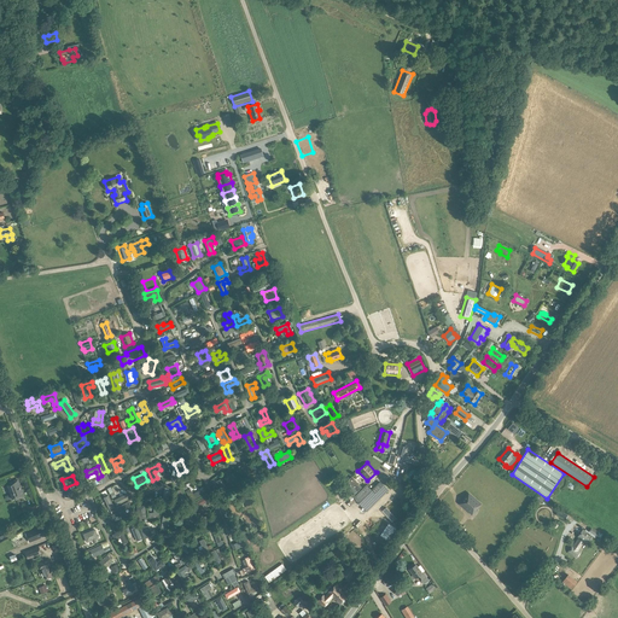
[(351,477),(343,484),(354,497),(362,489),(351,477)]
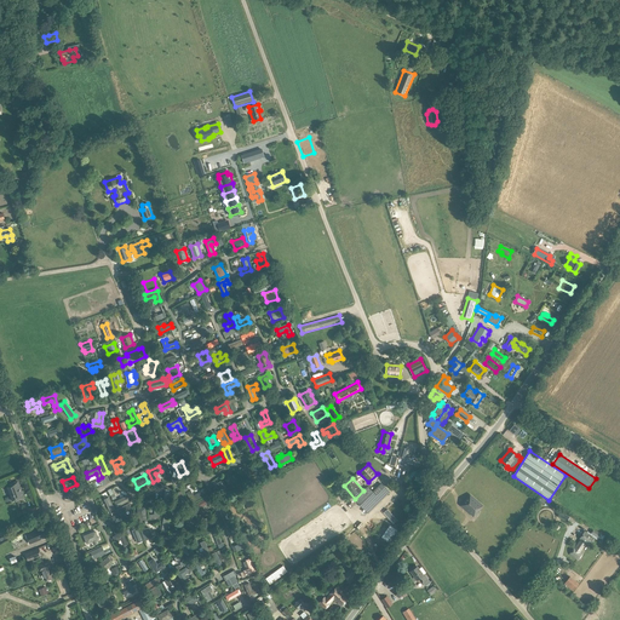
[(10,487),(7,488),(12,500),(15,500),(16,499),(17,500),(23,498),(16,481),(11,483),(11,484),(10,484),(9,484),(10,487)]
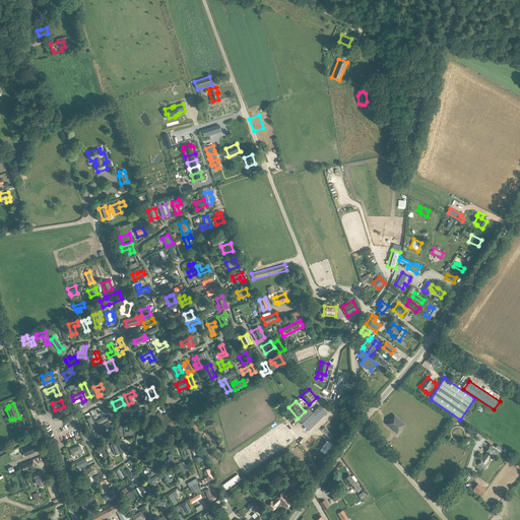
[(185,413),(191,410),(187,403),(181,406),(185,413)]
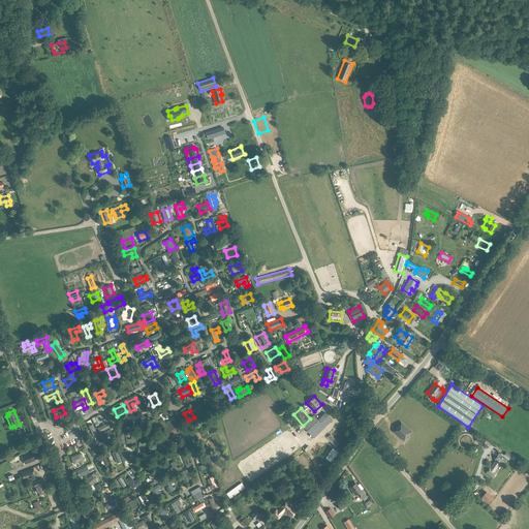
[(303,426),(314,437),(332,419),(325,413),(318,419),(313,415),(310,418),(303,426)]
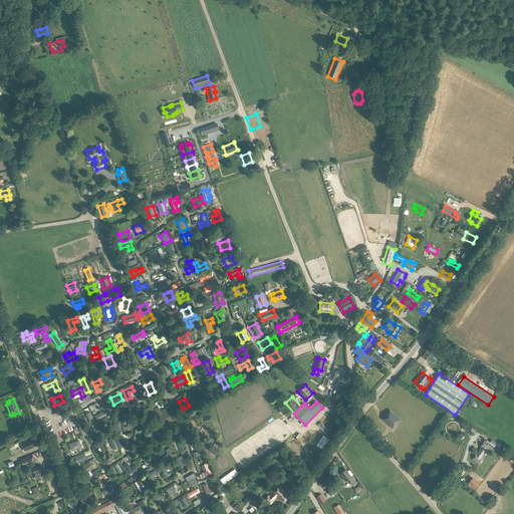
[(161,411),(158,407),(155,409),(160,417),(169,411),(167,408),(161,411)]
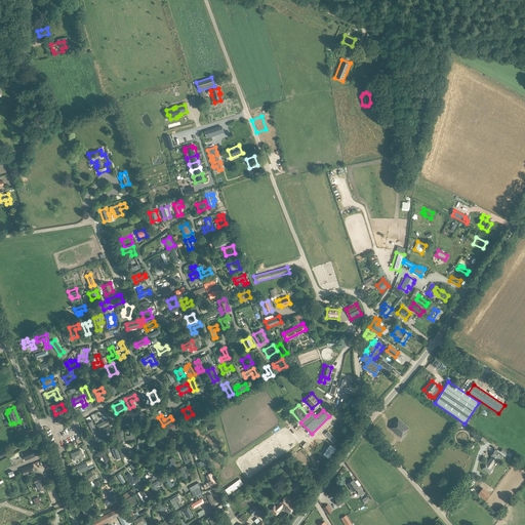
[(96,423),(99,429),(109,423),(107,419),(96,423)]
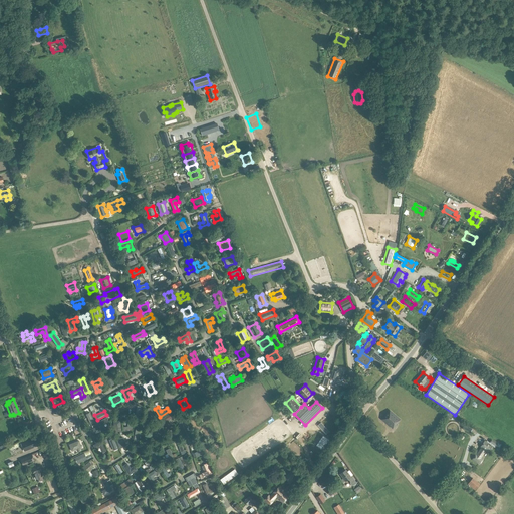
[(400,420),(390,411),(382,420),(393,428),(400,420)]
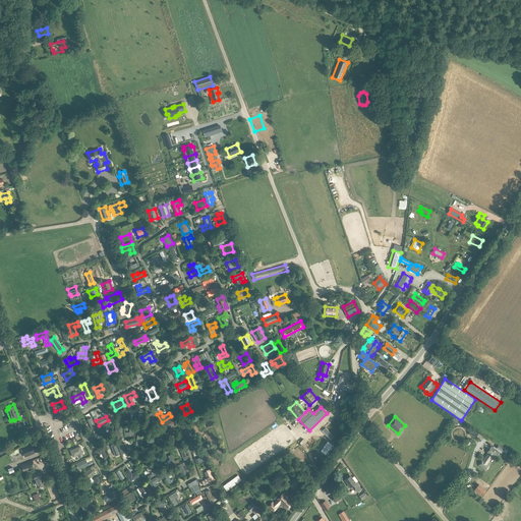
[(92,418),(88,420),(92,429),(96,427),(92,418)]
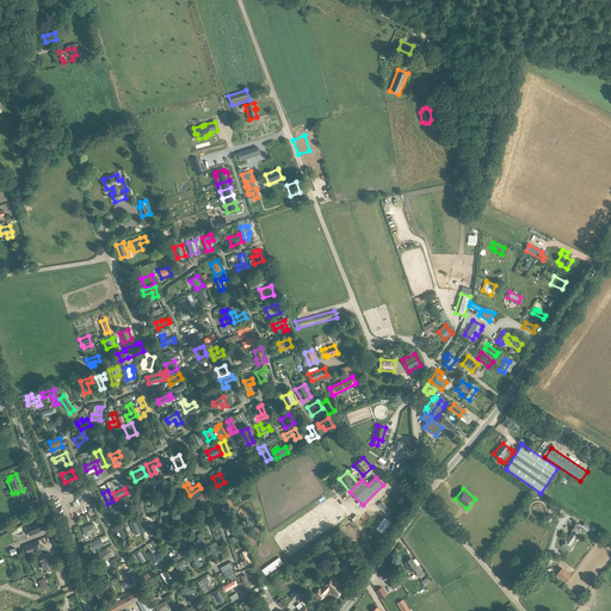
[(204,497),(202,491),(192,497),(199,508),(203,506),(199,499),(204,497)]
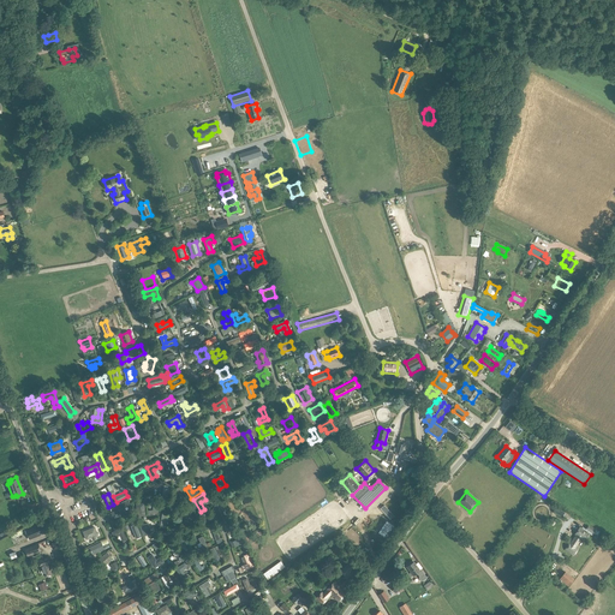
[(389,499),(386,495),(380,501),(384,506),(389,499)]
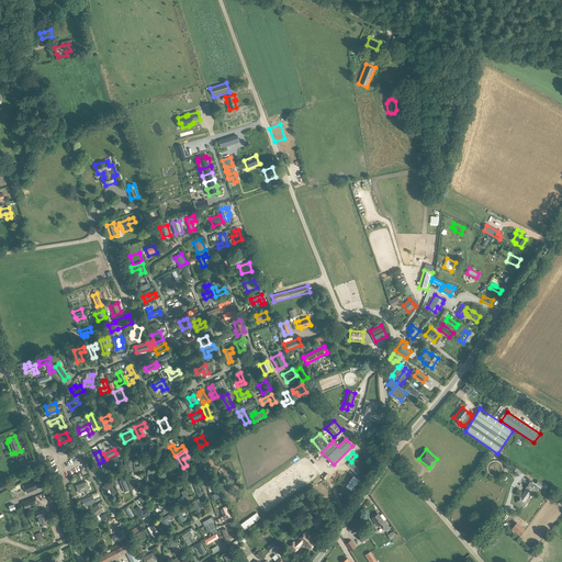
[(120,460),(117,456),(107,461),(112,471),(116,469),(113,463),(120,460)]
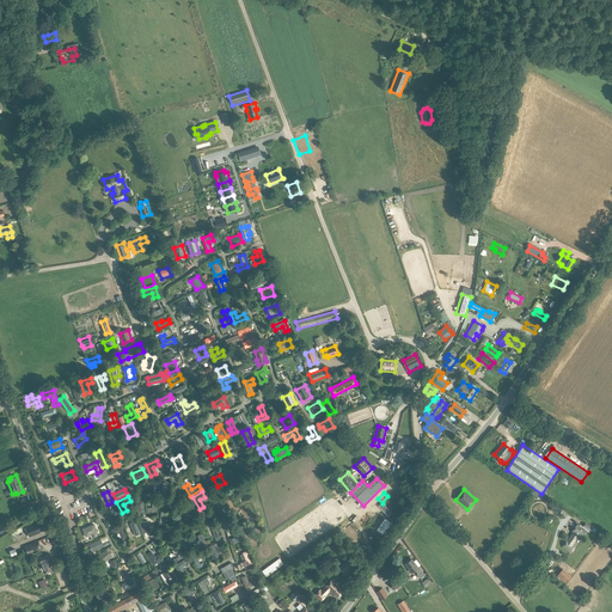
[(148,508),(148,513),(158,512),(157,499),(152,500),(153,507),(148,508)]
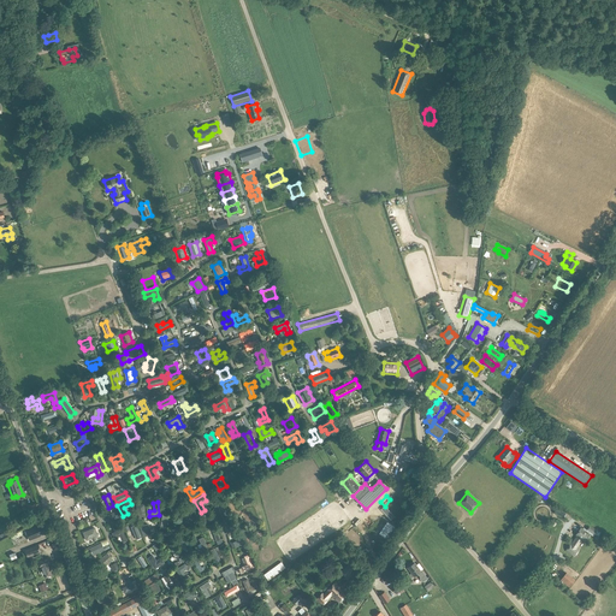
[(190,509),(194,519),(199,517),(194,504),(184,508),(185,510),(190,509)]
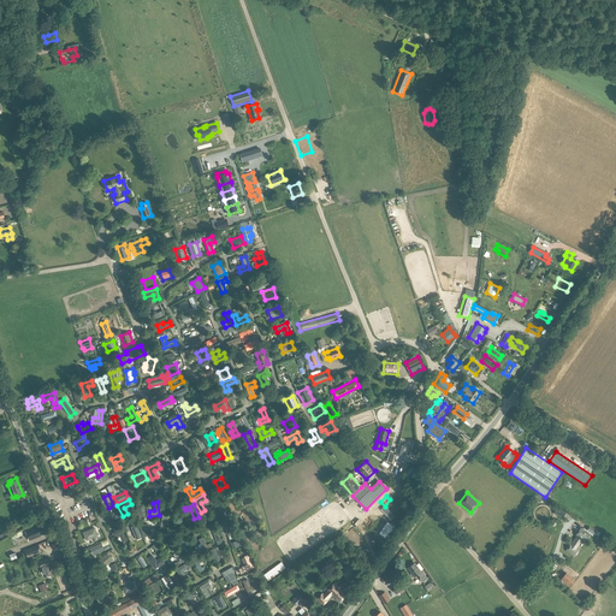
[(117,511),(107,515),(110,521),(119,517),(117,511)]
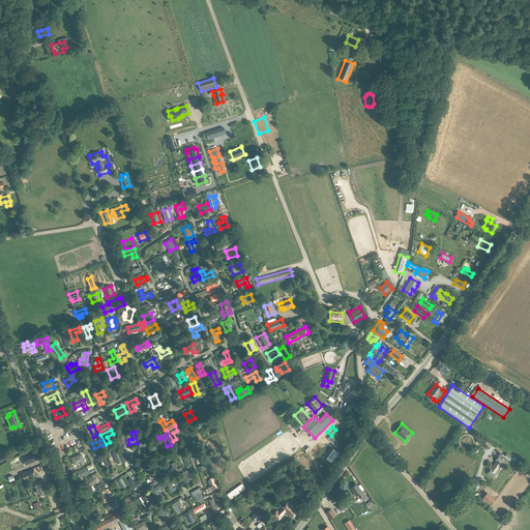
[(140,442),(138,453),(142,453),(143,446),(147,447),(148,443),(140,442)]
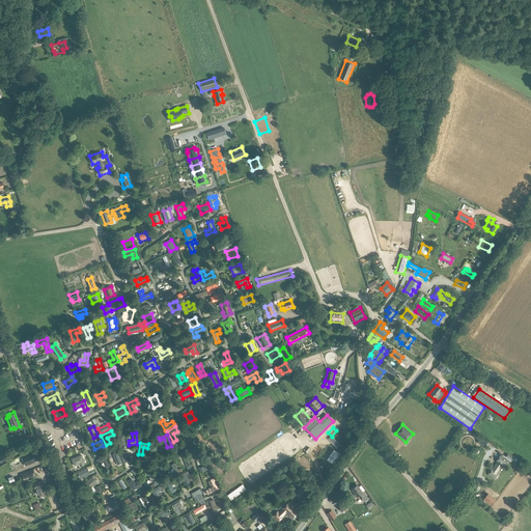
[(195,457),(200,455),(204,454),(202,447),(193,450),(195,457)]
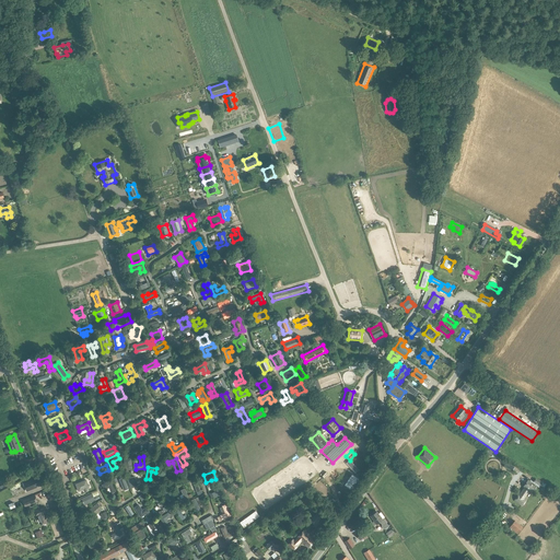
[(352,475),(345,486),(351,490),(359,479),(352,475)]
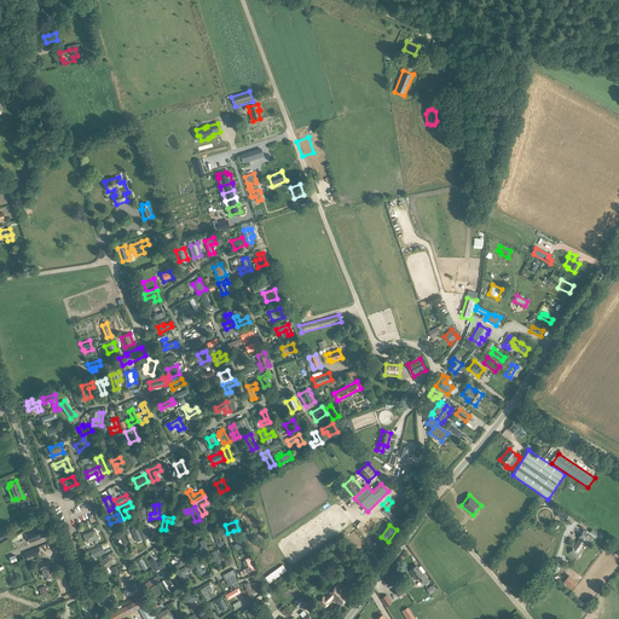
[(149,526),(140,530),(145,539),(152,537),(149,526)]
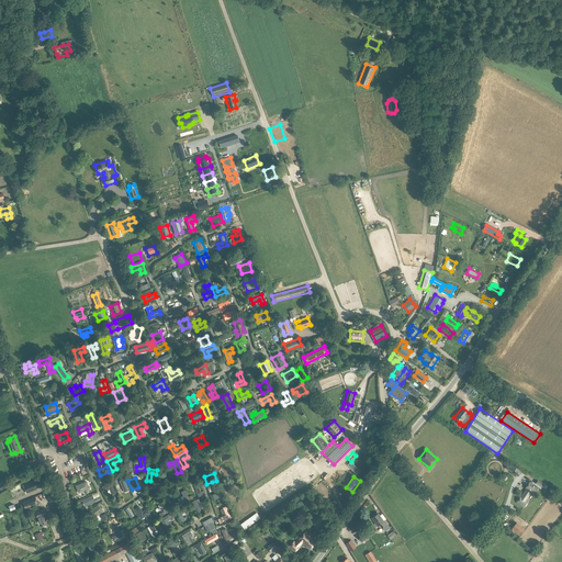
[(30,482),(23,485),(26,494),(33,491),(43,486),(38,479),(30,482)]
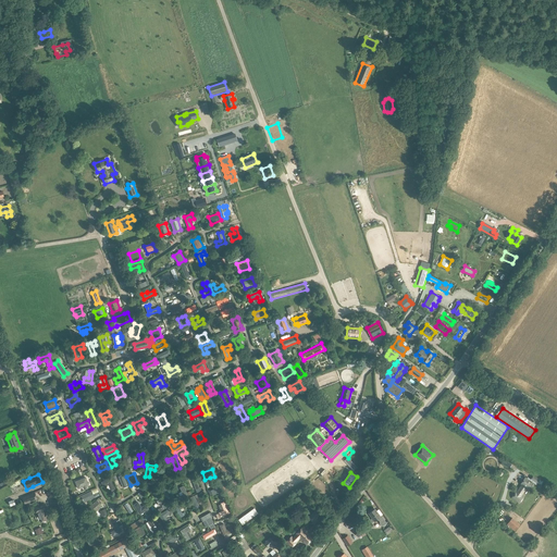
[(123,487),(127,486),(123,474),(119,477),(123,487)]
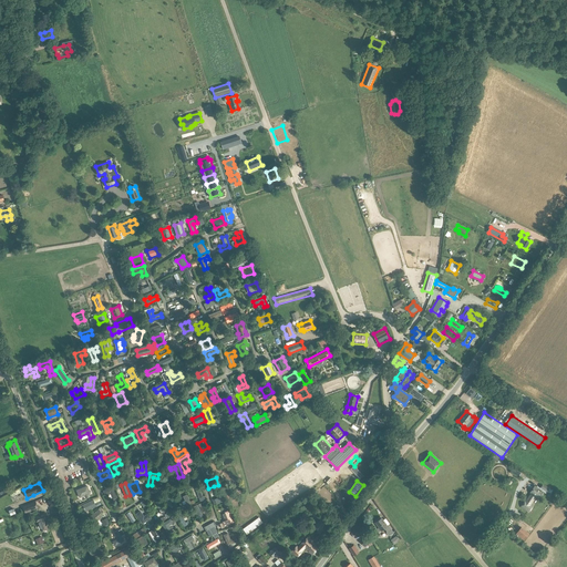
[(91,494),(88,486),(76,490),(80,497),(91,494)]
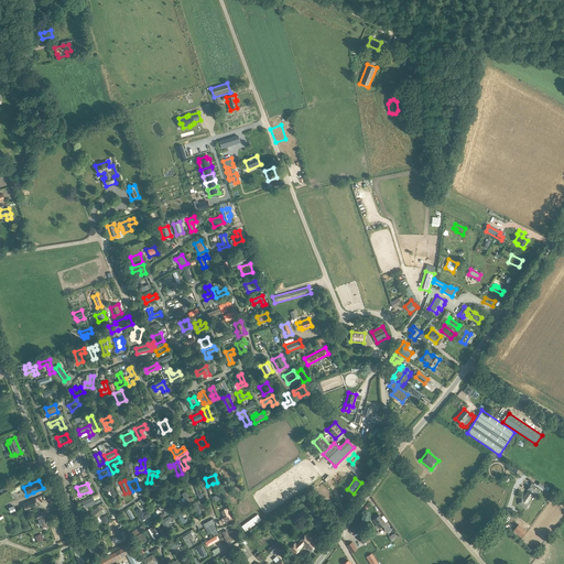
[(112,484),(102,488),(105,492),(109,490),(112,497),(117,495),(112,484)]
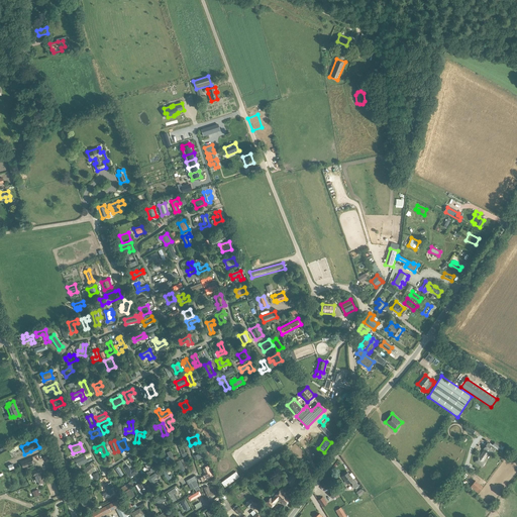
[(479,456),(475,461),(482,467),(486,460),(484,459),(489,452),(492,454),(496,448),(489,444),(488,443),(484,449),(480,457),(479,456)]
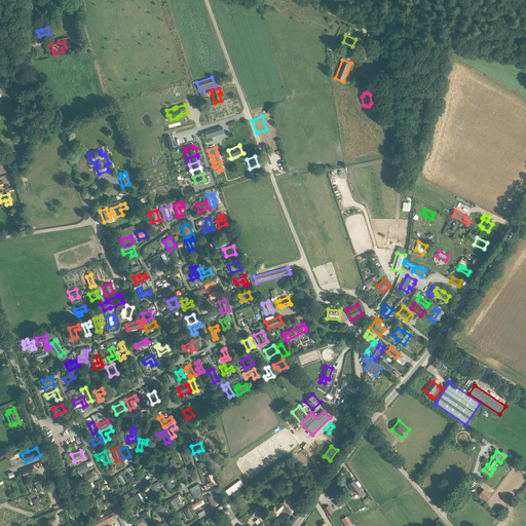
[(203,461),(199,463),(200,467),(209,464),(205,455),(201,456),(203,461)]
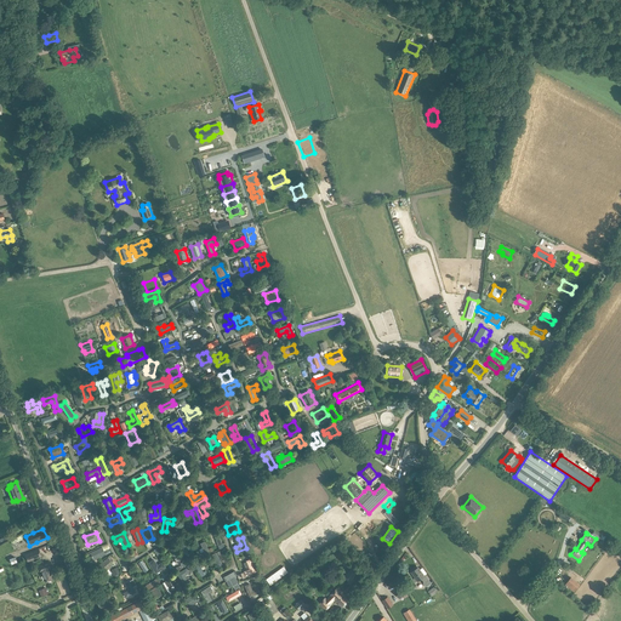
[(186,546),(184,546),(186,547),(188,553),(189,556),(191,557),(192,556),(194,554),(189,543),(186,546)]
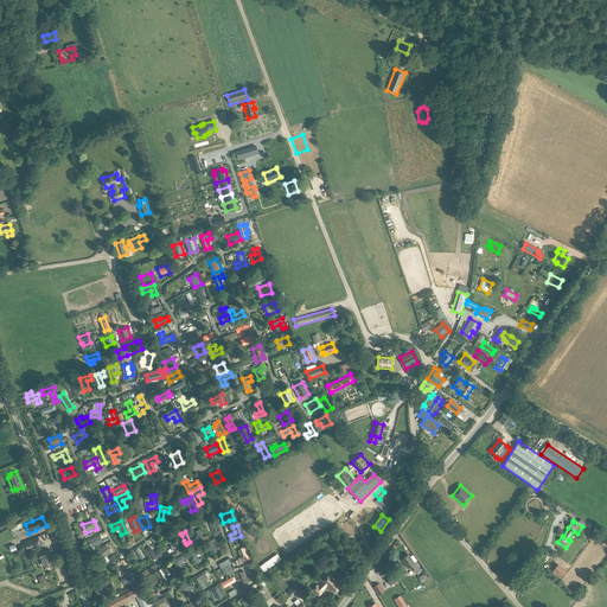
[(100,535),(89,540),(93,547),(103,542),(100,535)]
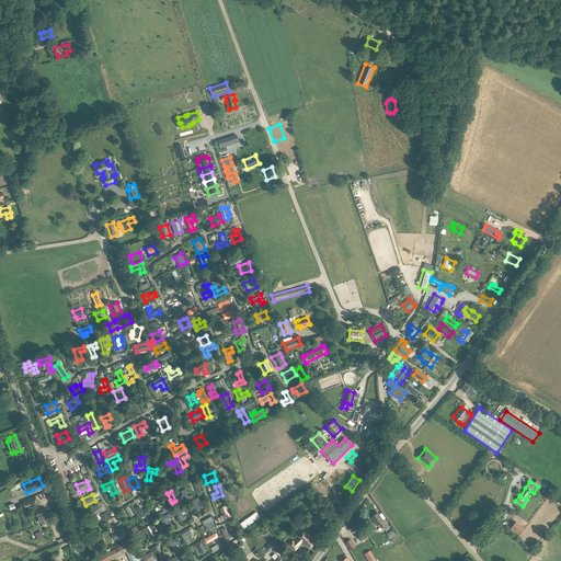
[(159,507),(164,505),(159,494),(155,496),(159,507)]
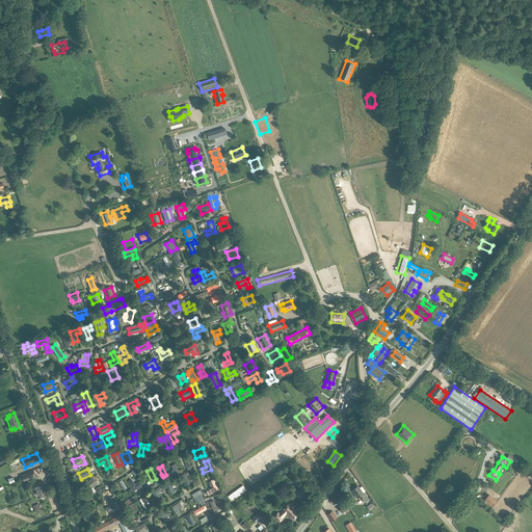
[(21,475),(24,481),(36,477),(33,471),(21,475)]
